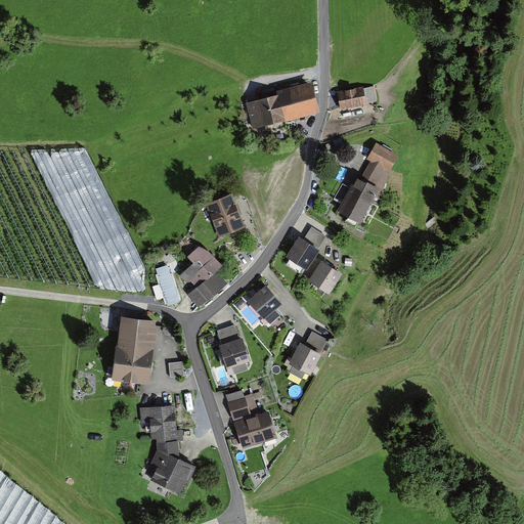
[(319,106),(312,82),(250,99),(257,124),(319,106)]
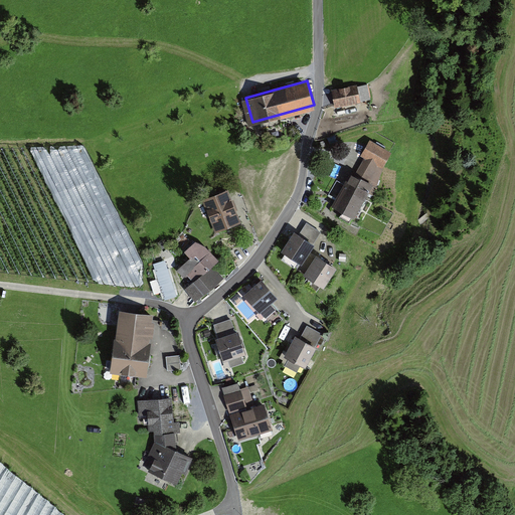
[(334,89),(337,107),(372,101),(369,82),(334,89)]
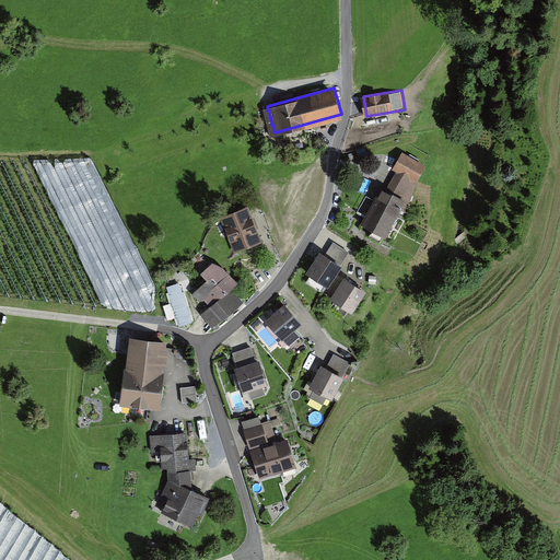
[(423,163),(403,151),(393,170),(413,182),(423,163)]
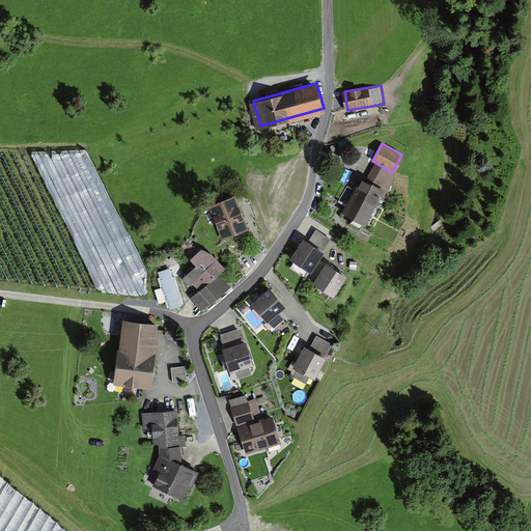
[(385,191),(360,178),(343,211),(368,223),(385,191)]
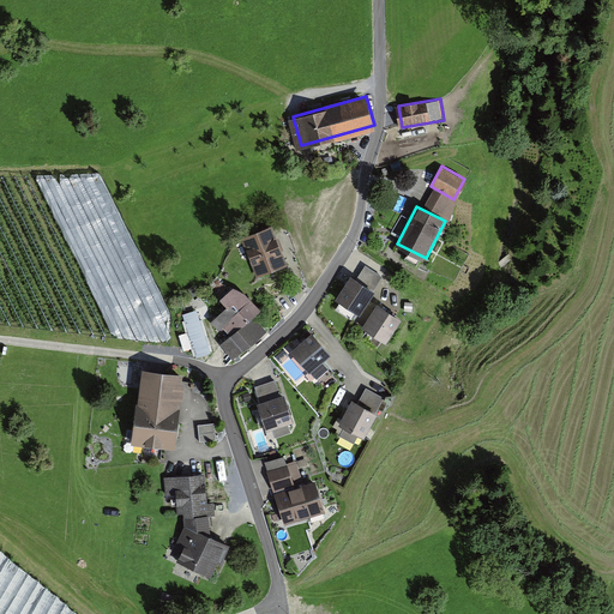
[(290,268),(272,224),(244,236),(260,280),(290,268)]
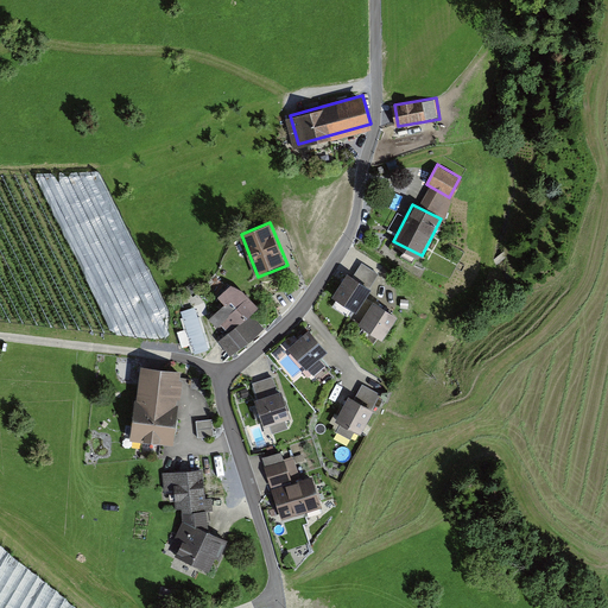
[(353,276),(346,272),(329,298),(354,314),(378,273),(360,263),(353,276)]
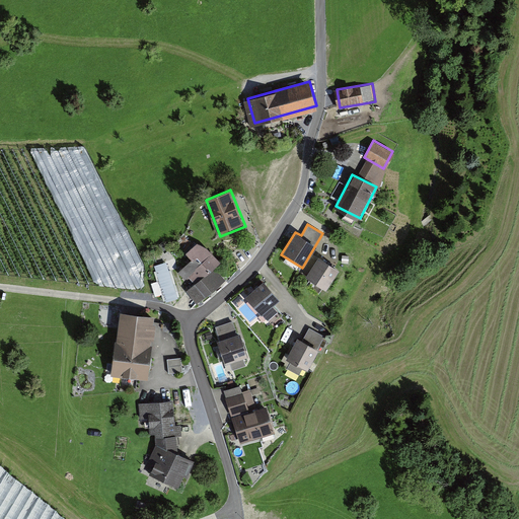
[(229,273),(201,242),(175,265),(196,287),(191,292),(199,301),(229,273)]
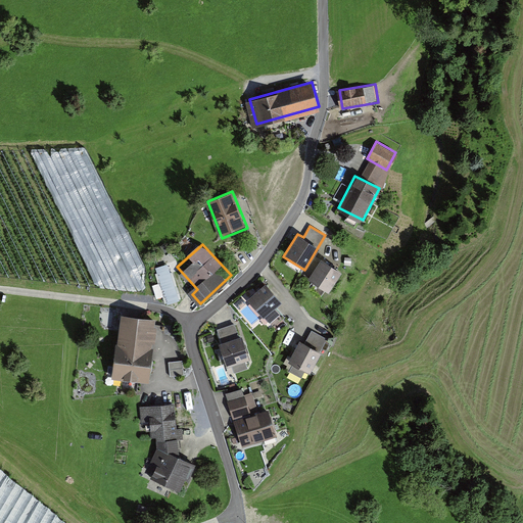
[(88,287),(143,289),(144,257),(127,256),(127,262),(89,260),(88,287)]
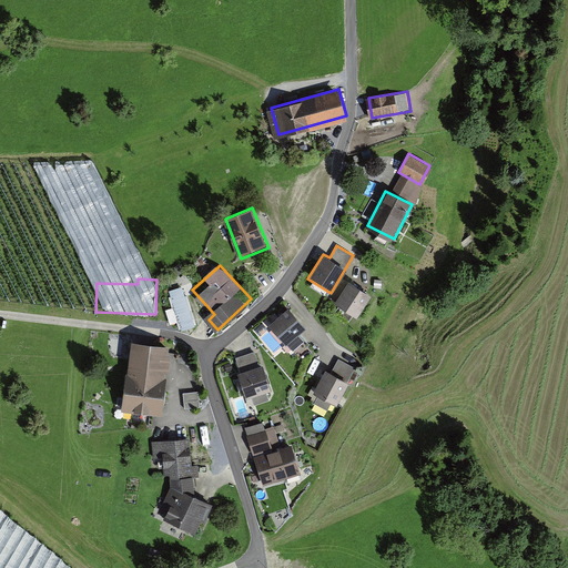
[(368,294),(346,281),(334,301),(356,314),(368,294)]
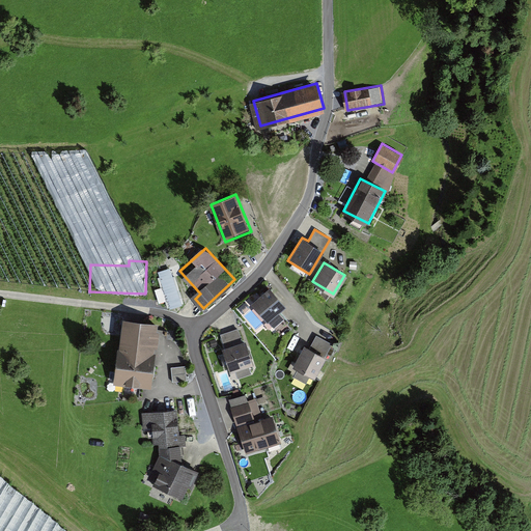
[(158,288),(161,303),(168,301),(170,308),(184,305),(175,268),(159,271),(163,287),(158,288)]
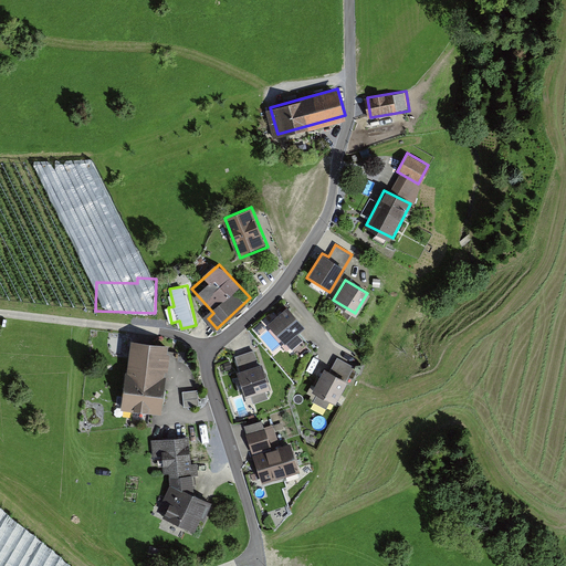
[(303,329),(286,308),(265,325),(282,346),(303,329)]
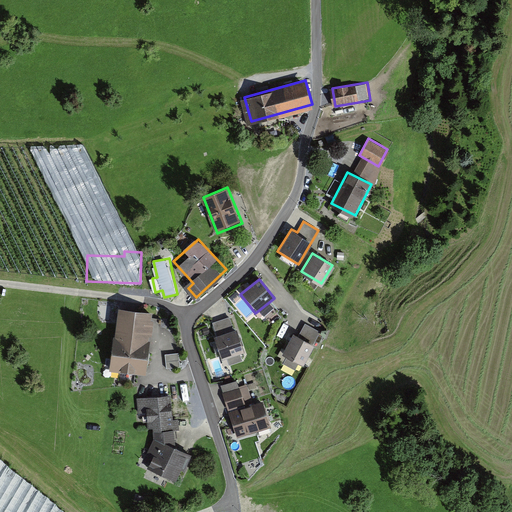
[(150,311),(118,307),(111,370),(144,373),(150,311)]
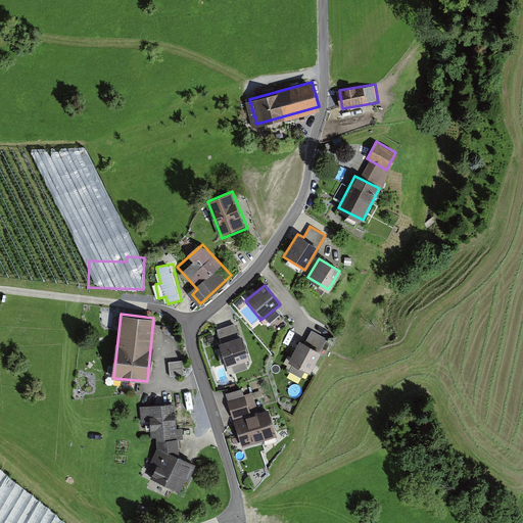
[(253,363),(239,321),(219,328),(233,369),(253,363)]
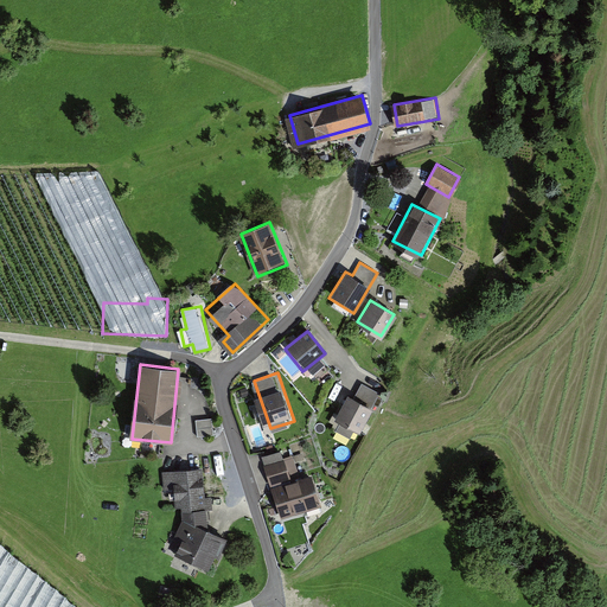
[(374,408),(345,397),(334,423),(362,435),(374,408)]
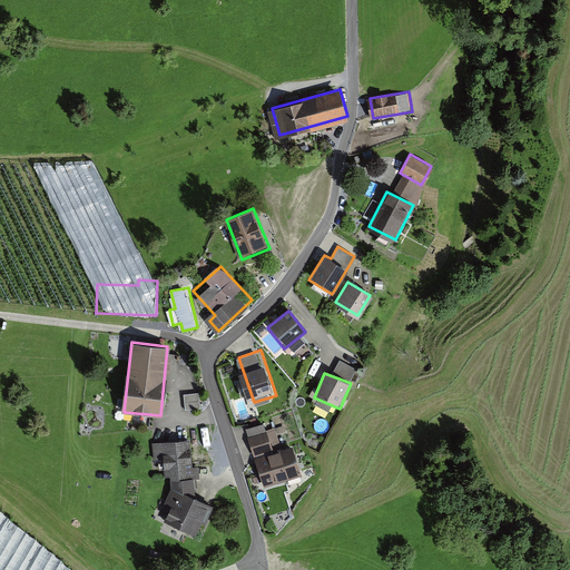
[(202,408),(202,393),(186,393),(187,409),(202,408)]
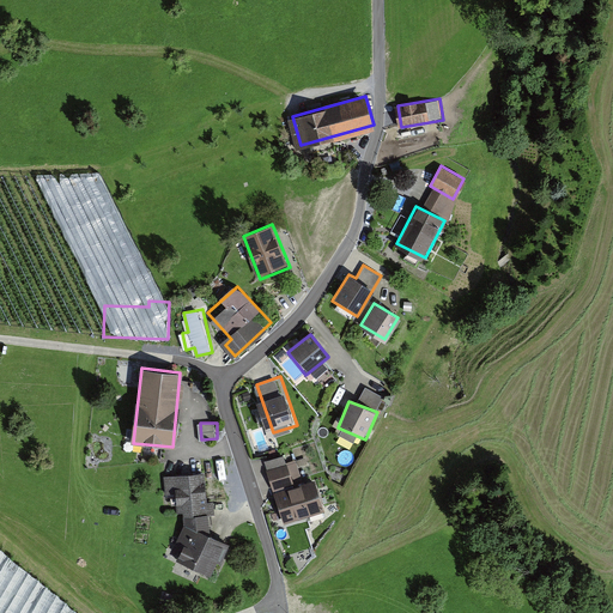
[(297,481),(287,453),(268,459),(277,487),(297,481)]
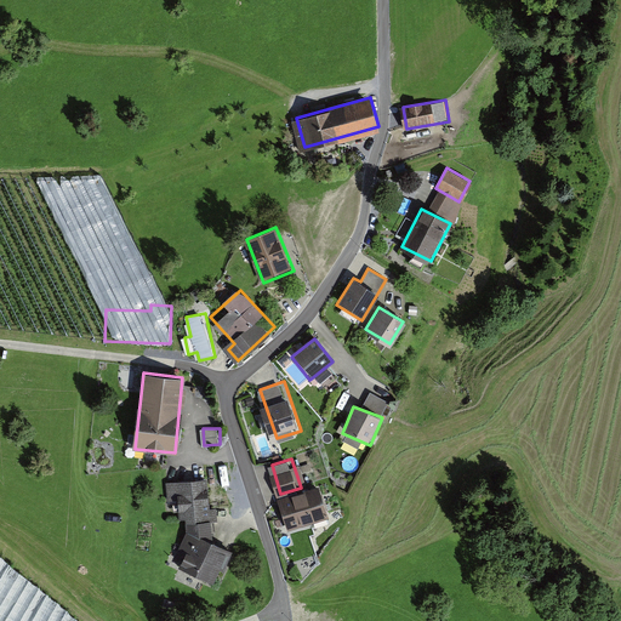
[(208,476),(170,479),(174,523),(211,520),(208,476)]
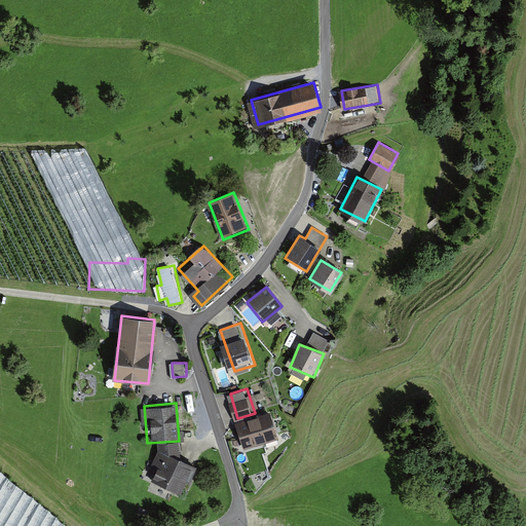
[(237,426),(246,451),(280,440),(272,414),(237,426)]
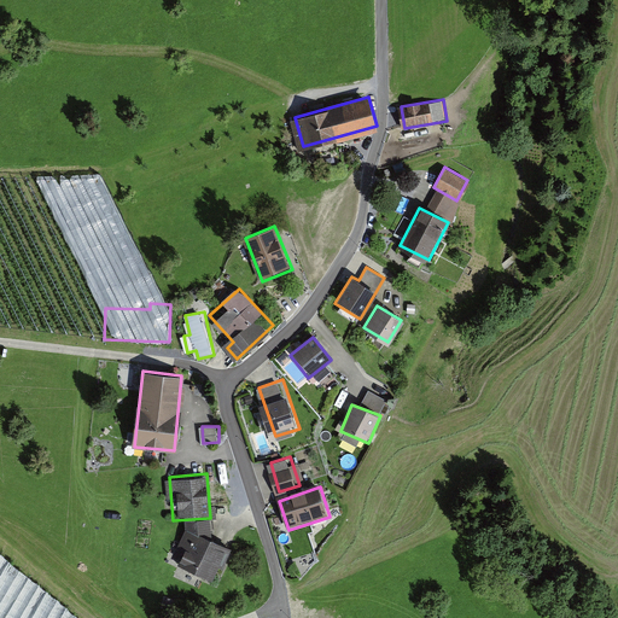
[(227,547),(186,529),(173,561),(214,579),(227,547)]
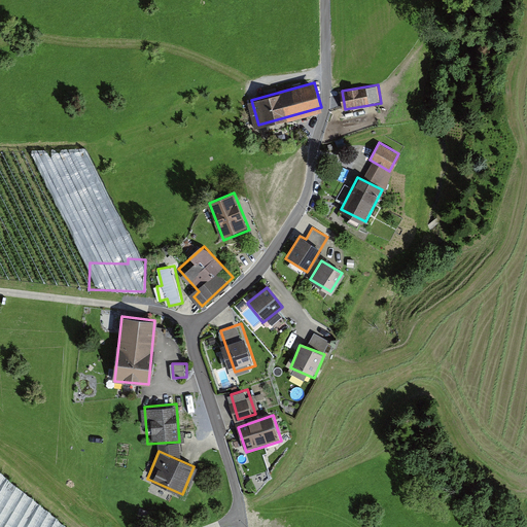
[(92,526),(0,467),(0,526),(3,525),(2,526),(92,526)]
